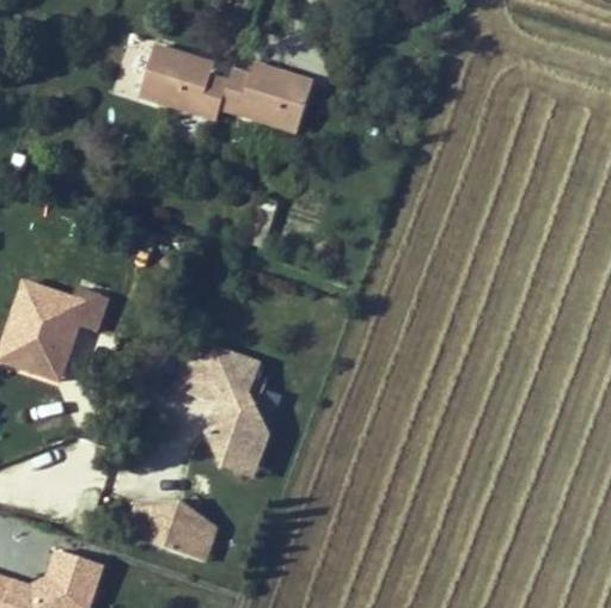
[(230,80),(212,74),(217,62),(194,56),(191,63),(173,57),(175,50),(156,44),(140,92),(219,117),(222,105),(230,80)]
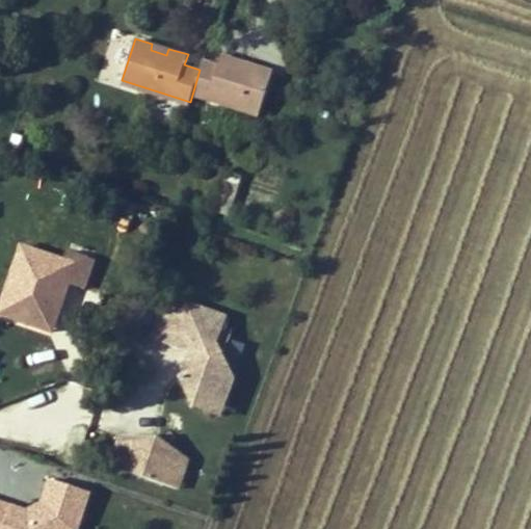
[(168,49),(152,44),(151,50),(166,55),(168,49)]
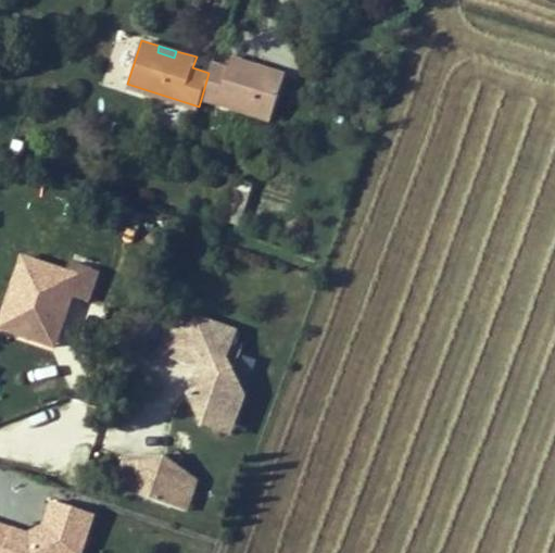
[(272,117),(286,74),(265,67),(264,74),(247,68),(249,62),(231,57),(228,67),(213,62),(209,73),(202,96),(272,117)]
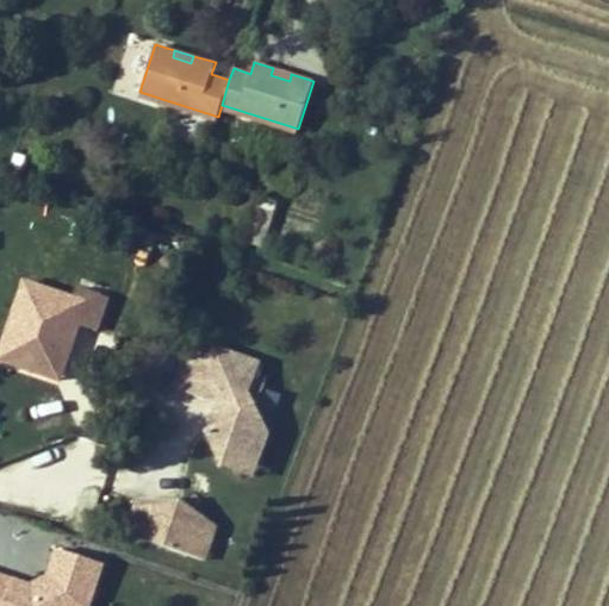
[(291,74),(273,68),(271,75),(290,81),(291,74)]
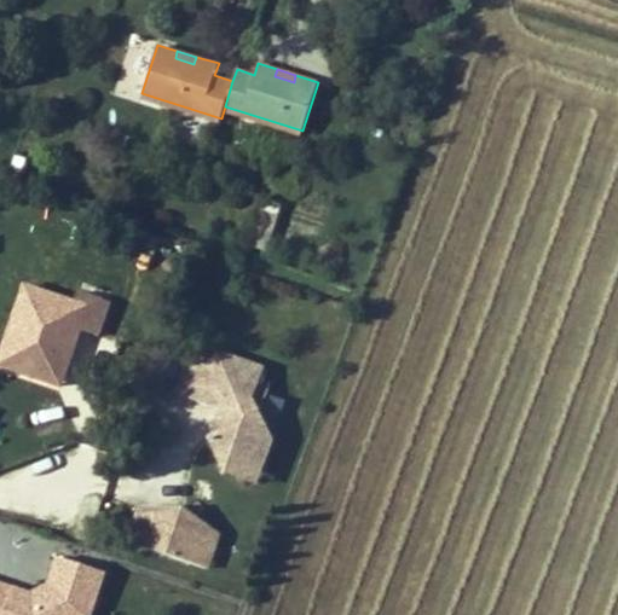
[(269,248),(283,202),(266,196),(252,243),(269,248)]
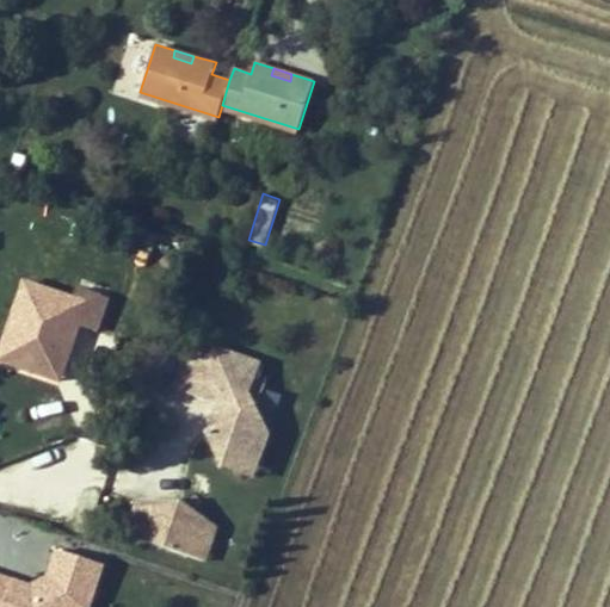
[(68,336),(74,320),(80,322),(98,329),(109,297),(76,285),(74,295),(26,279),(7,334),(24,340),(16,363),(51,375),(59,352),(73,346),(68,336)]
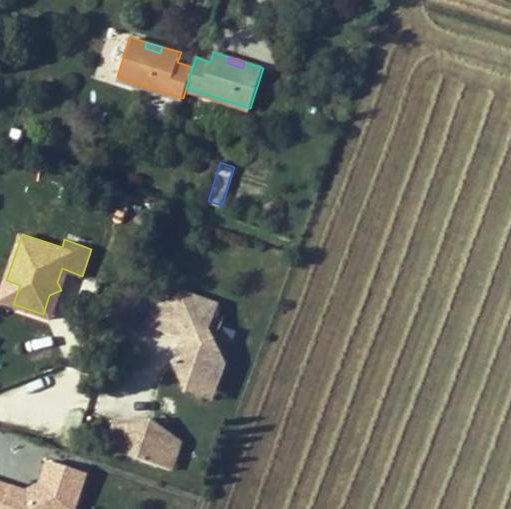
[(61,290),(67,270),(62,268),(57,282),(61,290)]
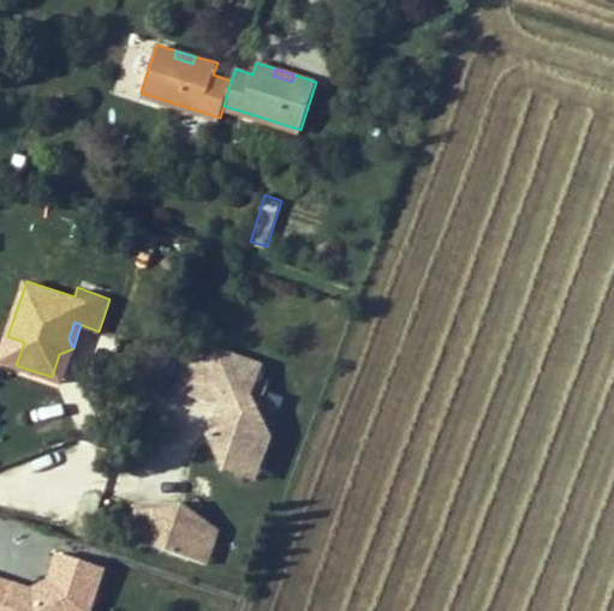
[(0,359),(16,365),(24,342),(7,336),(0,357),(0,359)]
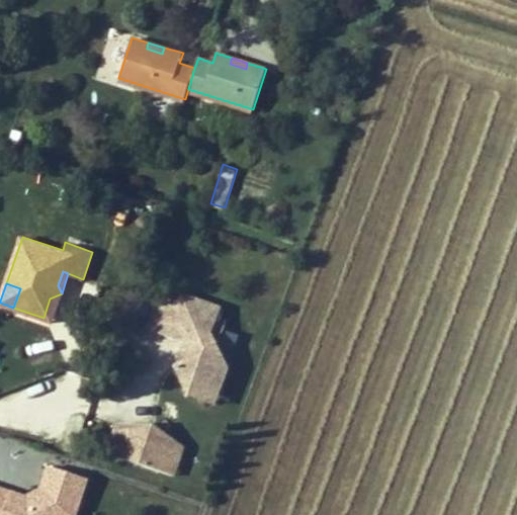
[(228,366),(219,346),(225,326),(217,323),(222,307),(184,293),(183,296),(163,289),(149,328),(187,342),(192,344),(186,361),(179,364),(177,365),(190,394),(224,377),(228,366)]
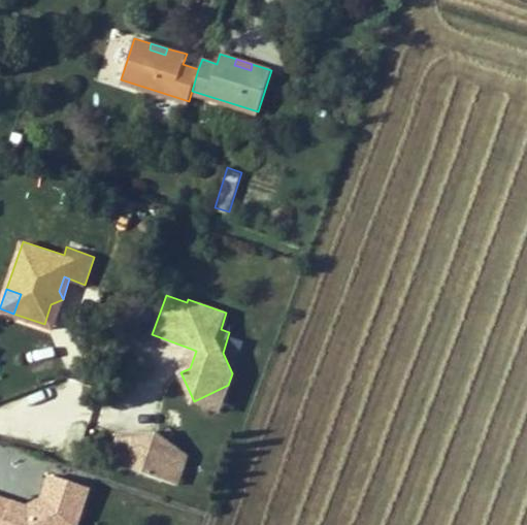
[(53,327),(63,299),(51,304),(44,324),(53,327)]
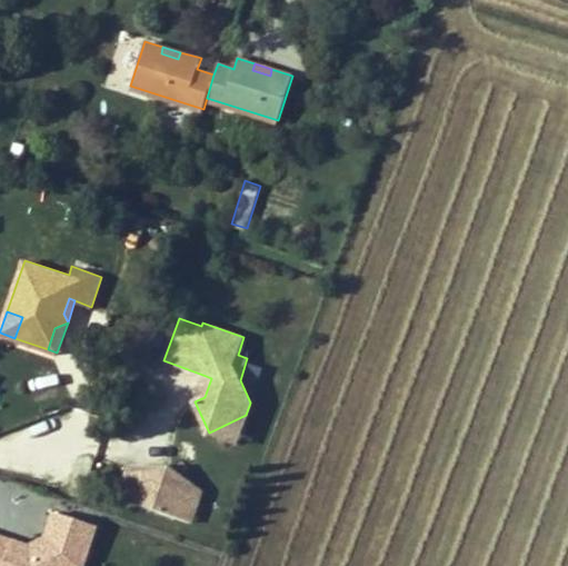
[(205,397),(211,378),(206,376),(197,400),(205,397)]
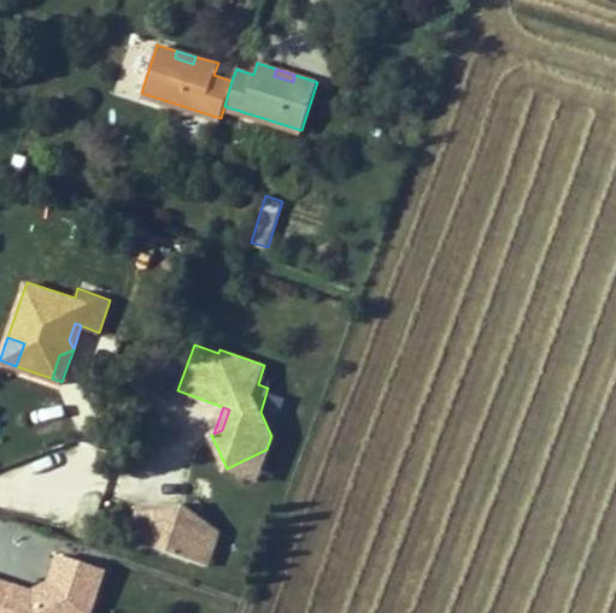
[(262,465),(267,449),(227,469),(241,473),(256,478),(262,465)]
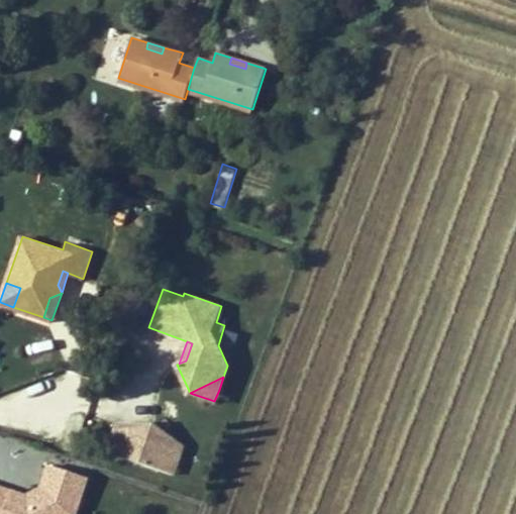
[(148,442),(156,422),(119,420),(109,451),(174,473),(181,452),(148,442)]
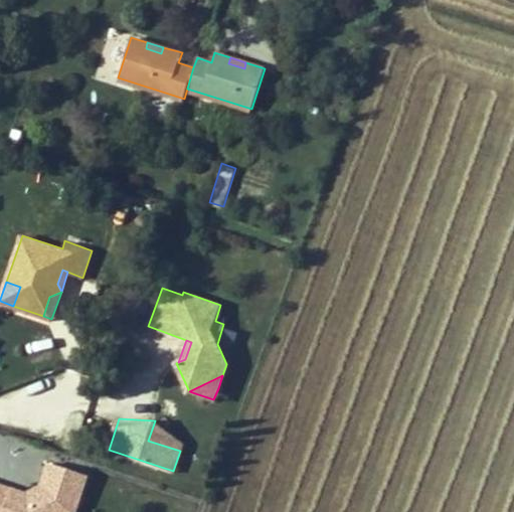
[(183,441),(155,420),(148,441),(180,451),(183,441)]
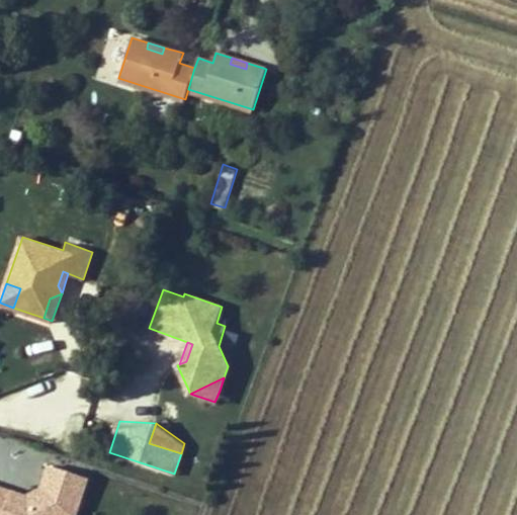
[(29,497),(0,487),(0,514),(75,514),(88,478),(53,464),(46,489),(29,497)]
